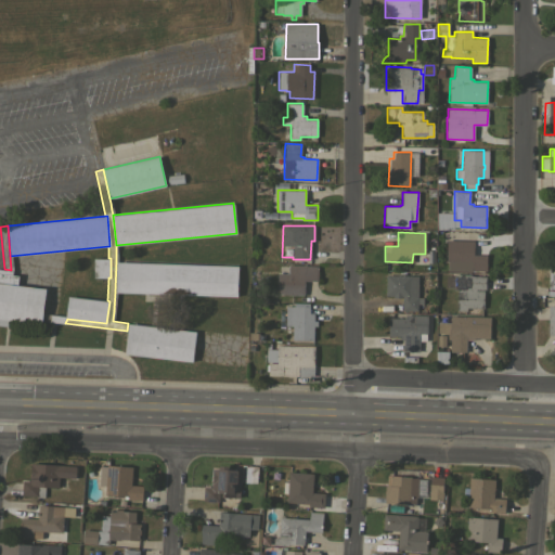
[(474,241),(473,255),(487,255),(486,271),(447,271),(447,261),(446,261),(447,240),(474,241)]
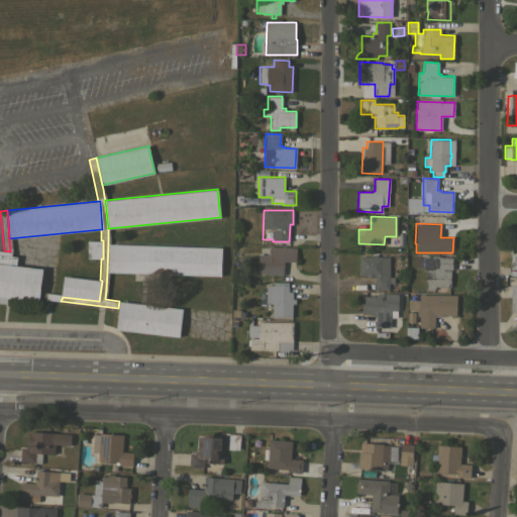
[(87,259),(87,240),(101,240),(103,240),(103,259),(101,259),(87,259)]
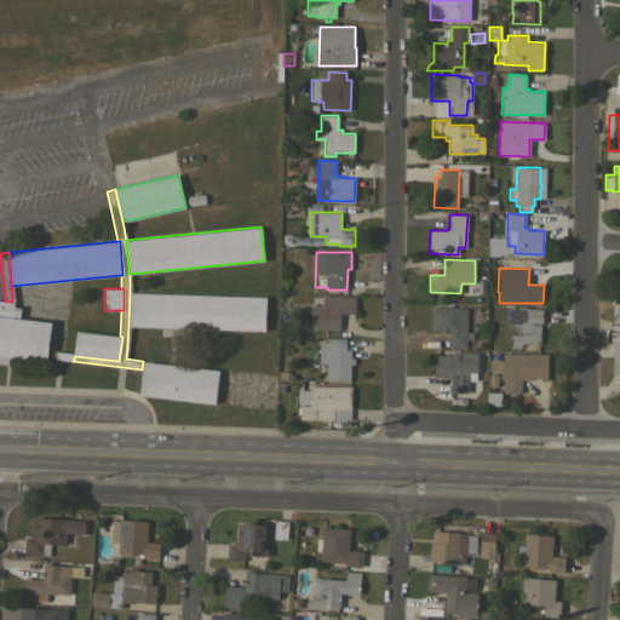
[(265,297),(264,331),(128,326),(130,292),(265,297)]
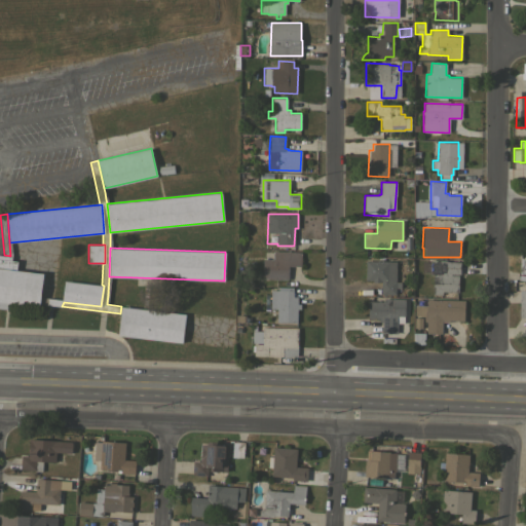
[(301,252),(301,266),(288,266),(288,279),(262,278),(263,259),(272,259),(273,251),(301,252)]
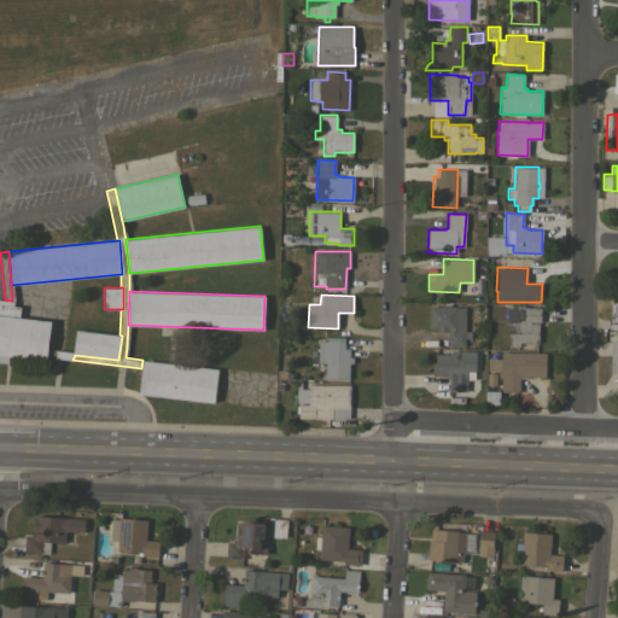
[(13,301),(13,305),(19,307),(18,318),(51,321),(47,349),(47,357),(46,360),(13,356),(12,363),(0,361),(0,299),(5,299),(12,301),(13,301)]
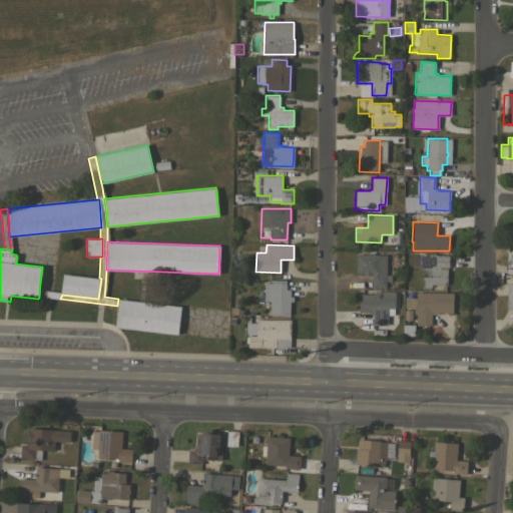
[(431,285),(431,287),(422,287),(422,268),(419,268),(419,266),(412,266),(412,254),(419,255),(419,253),(436,253),(435,254),(449,254),(449,268),(440,268),(447,269),(447,285),(431,285)]
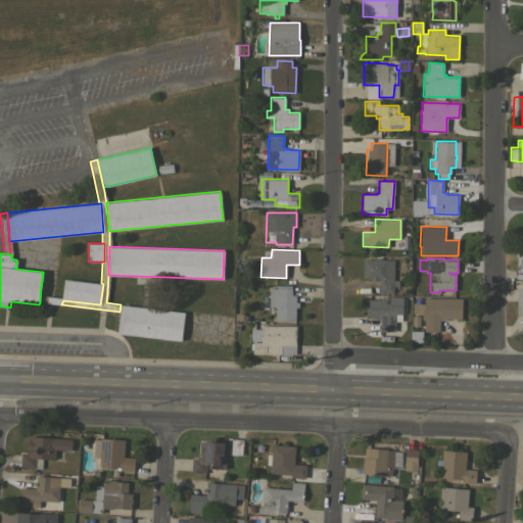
[(379,292),(379,281),(370,281),(370,279),(363,279),(363,259),(386,259),(393,259),(392,280),(398,280),(398,286),(392,286),(392,292),(379,292)]
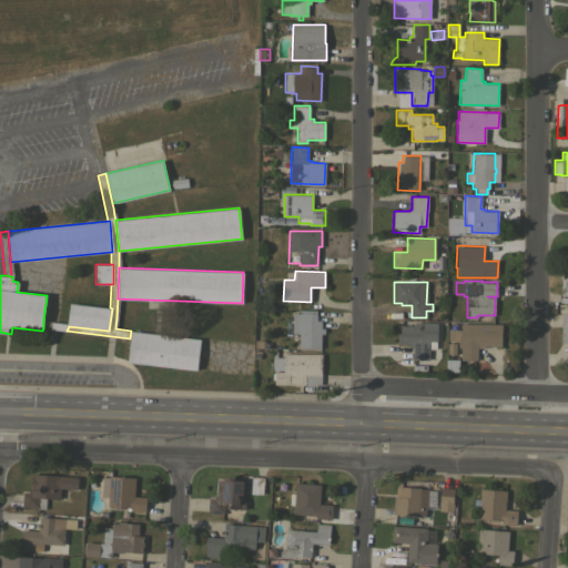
[(69,303),(110,307),(112,308),(109,331),(69,326),(67,326),(67,324),(69,303)]
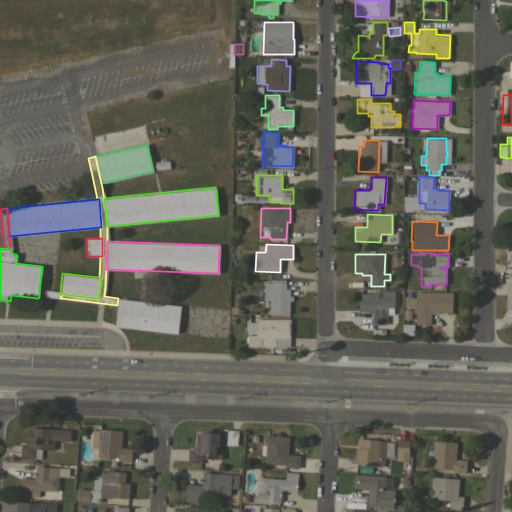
[(263,282),(285,282),(285,288),(290,289),(289,295),(292,295),(292,300),(289,300),(289,314),(269,313),(269,300),(263,300),(263,282)]
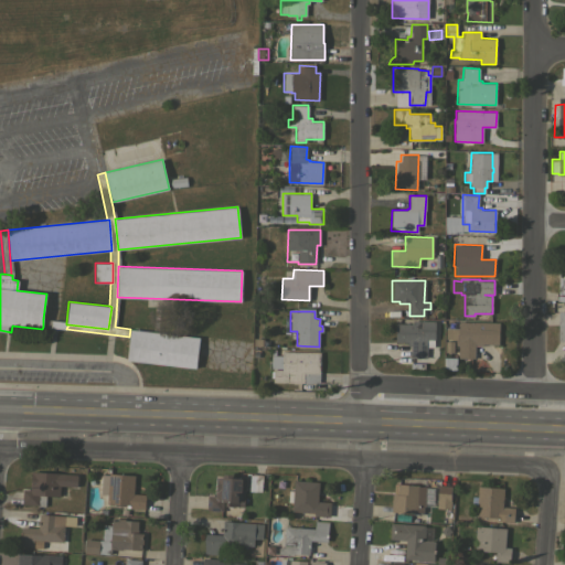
[(564,312),(554,313),(554,343),(564,343),(564,312)]
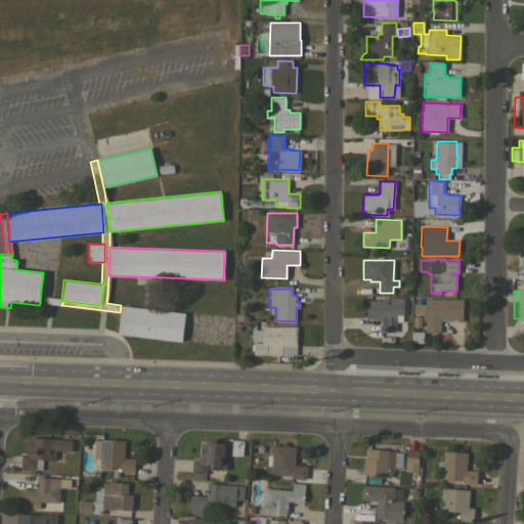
[(61,299),(61,301),(63,301),(61,305),(40,303),(40,296),(61,299)]
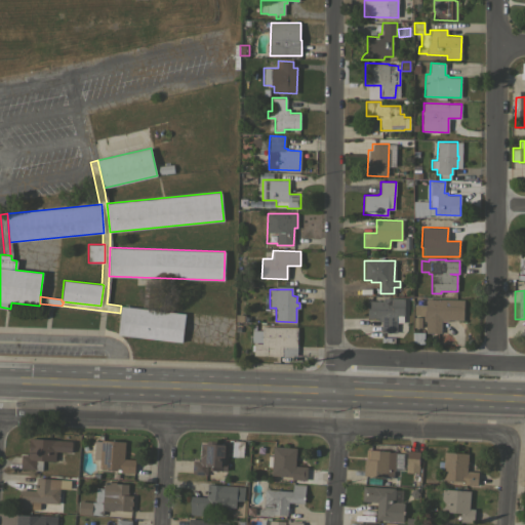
[(404,298),(404,316),(403,316),(403,322),(397,322),(396,332),(380,332),(381,321),(377,321),(377,318),(367,318),(367,300),(384,300),(384,297),(404,298)]
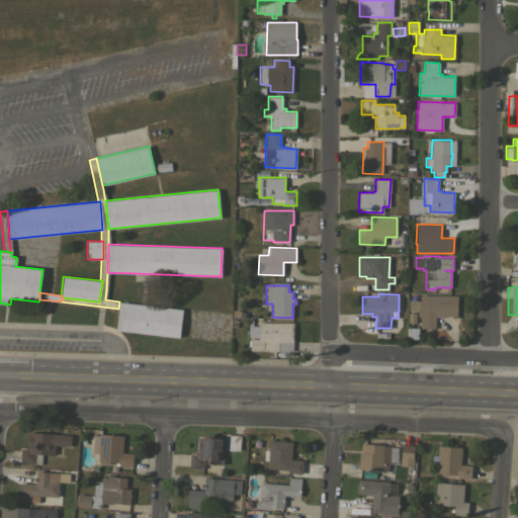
[(457,295),(457,316),(442,316),(442,317),(435,317),(435,329),(420,328),(420,317),(418,317),(418,311),(408,311),(409,300),(420,300),(420,294),(457,295)]
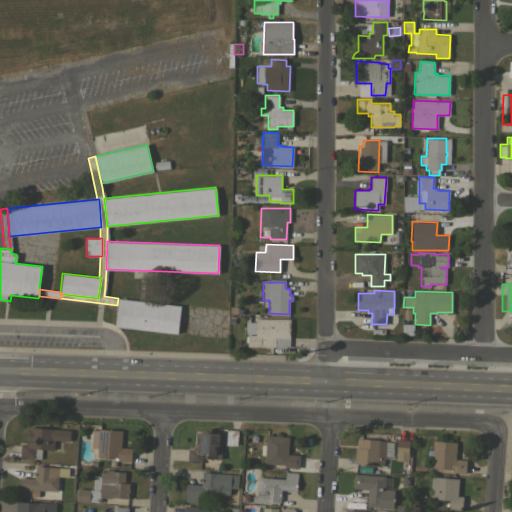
[(118,298),(181,306),(177,333),(114,326),(117,305),(118,298)]
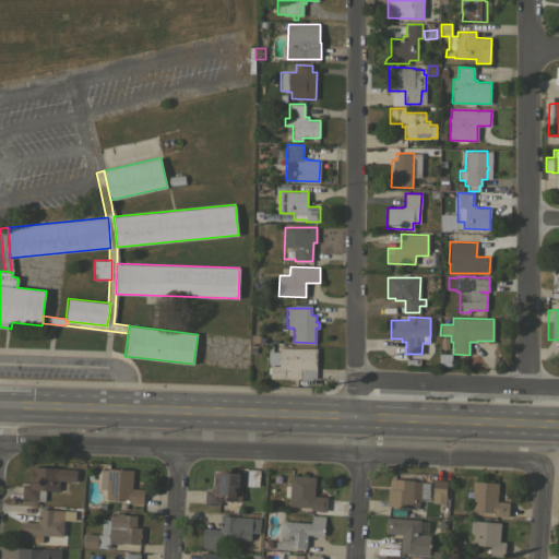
[(250,344),(251,335),(259,335),(259,337),(265,337),(264,344),(250,344)]
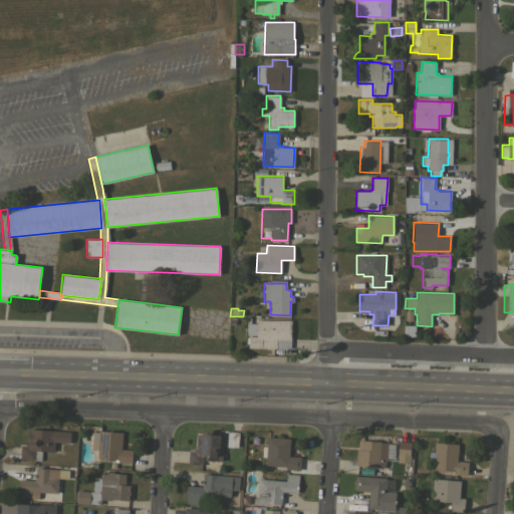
[(405,321),(405,311),(412,311),(413,321),(405,321)]
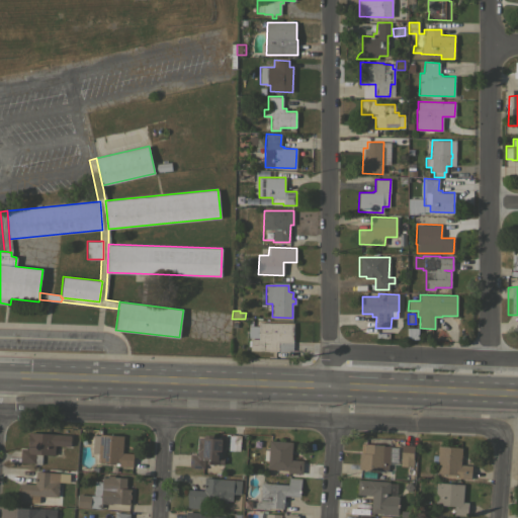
[(293,323),(292,351),(250,350),(250,339),(258,339),(258,338),(248,337),(249,320),(252,320),(252,326),(258,326),(258,322),(293,323)]
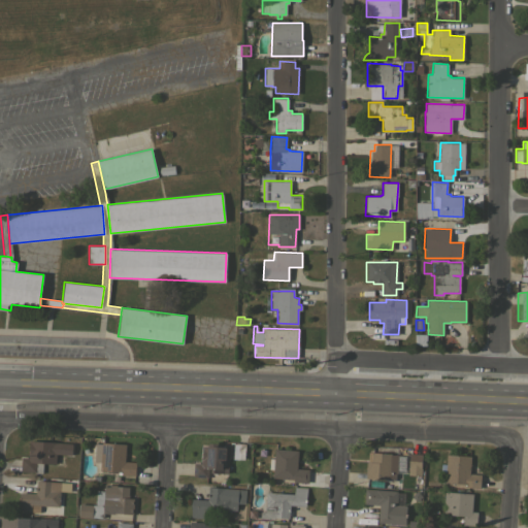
[(56,454),(56,463),(42,462),(42,473),(34,472),(34,471),(21,471),(22,457),(28,457),(29,440),(72,443),(71,455),(56,454)]
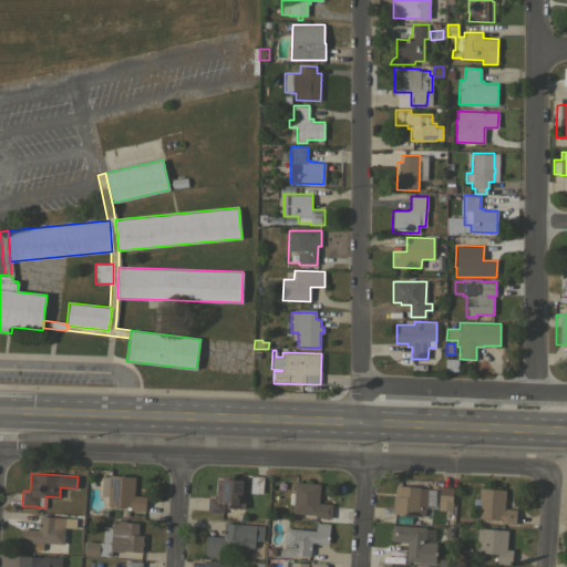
[(134,495),(146,496),(145,511),(126,509),(126,506),(107,505),(107,496),(101,496),(102,476),(109,476),(109,475),(135,476),(134,495)]
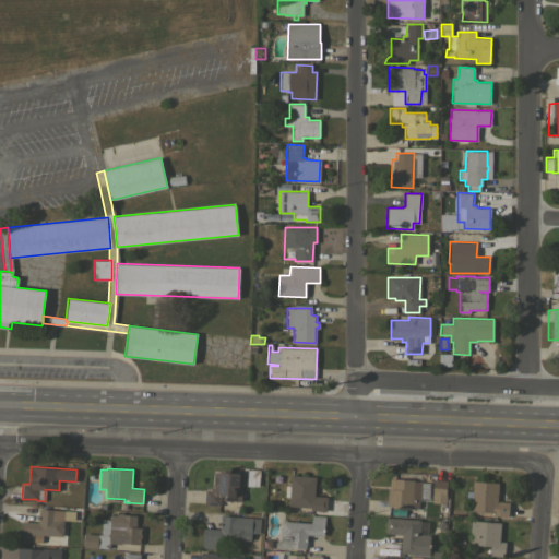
[(214,472),(219,473),(219,472),(221,472),(221,468),(229,470),(229,472),(244,473),(242,485),(240,501),(223,500),(224,496),(221,496),(219,506),(204,504),(205,490),(212,490),(214,472)]
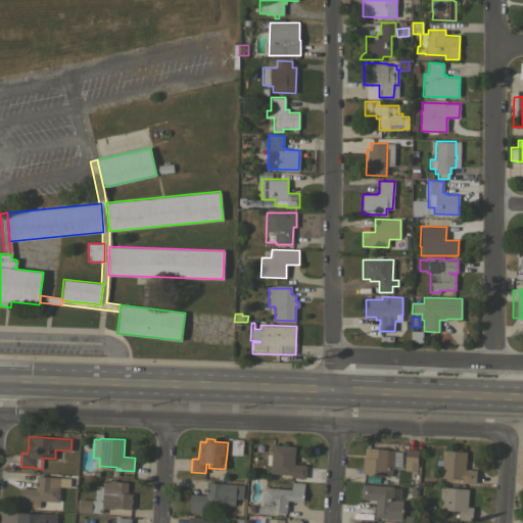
[(295,446),(293,464),(305,465),(304,478),(290,477),(291,474),(270,473),(270,465),(267,465),(267,454),(271,455),(272,444),(295,446)]
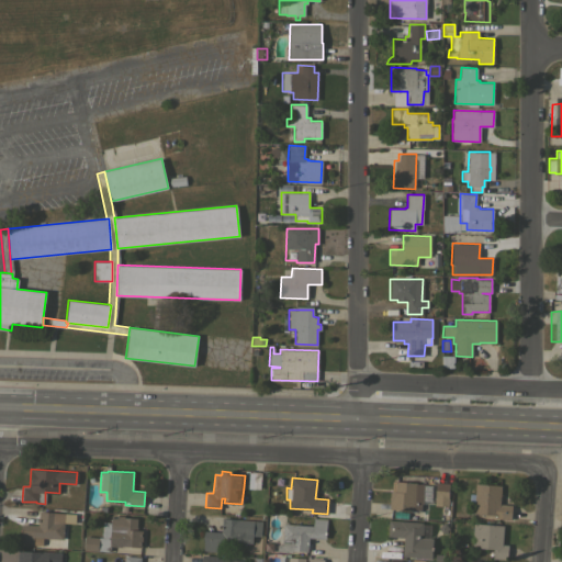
[(430,504),(420,503),(420,509),(414,509),(389,508),(390,491),(394,491),(394,481),(416,482),(416,483),(431,484),(430,504)]
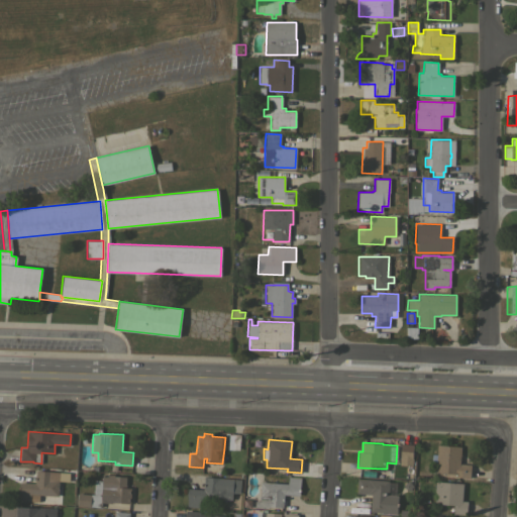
[(401,443),(413,444),(411,466),(400,464),(401,443)]
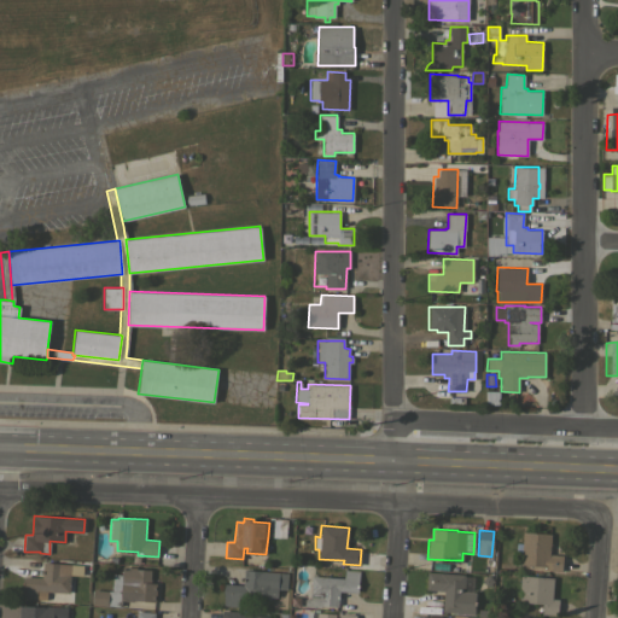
[(523,531),(551,534),(549,554),(563,555),(561,571),(544,570),(544,566),(520,565),(523,531)]
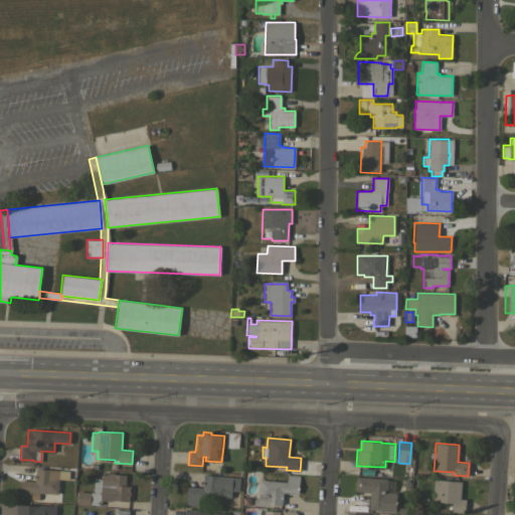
[(31,492),(30,499),(17,498),(19,480),(34,481),(35,468),(63,470),(63,478),(58,478),(57,494),(31,492)]
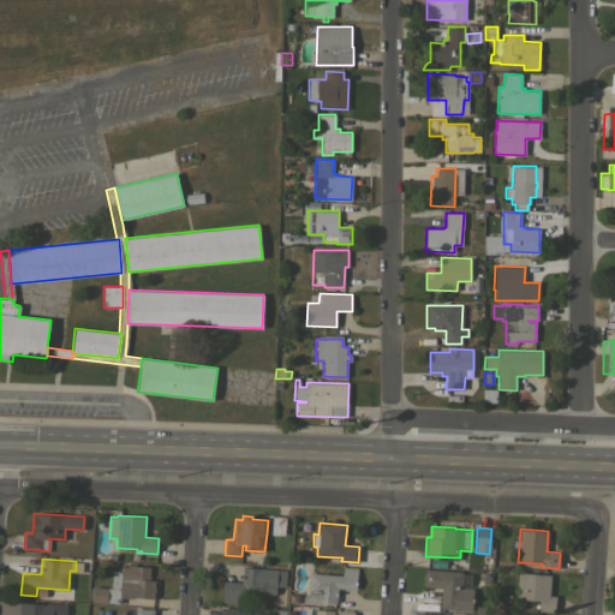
[(121,597),(120,603),(107,602),(107,603),(91,602),(91,601),(88,601),(89,587),(93,587),(93,586),(107,587),(111,587),(113,571),(121,572),(121,563),(136,565),(136,566),(150,567),(149,579),(156,580),(156,583),(154,583),(154,586),(155,586),(155,592),(154,592),(154,596),(155,596),(154,598),(133,597),(132,598),(121,597)]
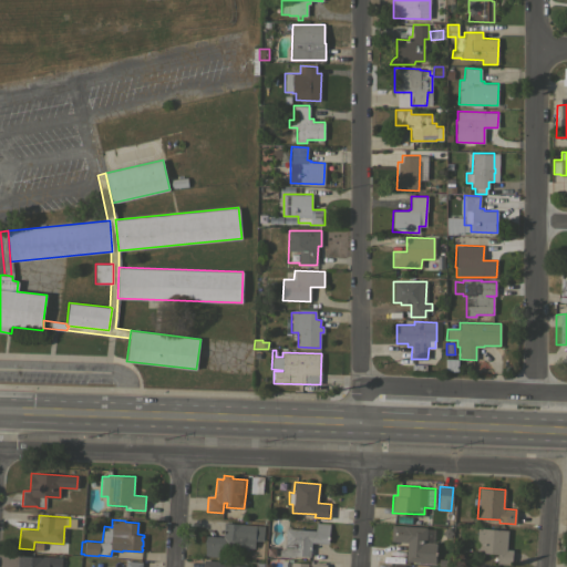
[(223,536),(224,523),(264,525),(263,540),(255,540),(254,548),(248,547),(248,550),(237,550),(237,549),(225,548),(224,549),(218,548),(218,557),(204,556),(206,535),(223,536)]
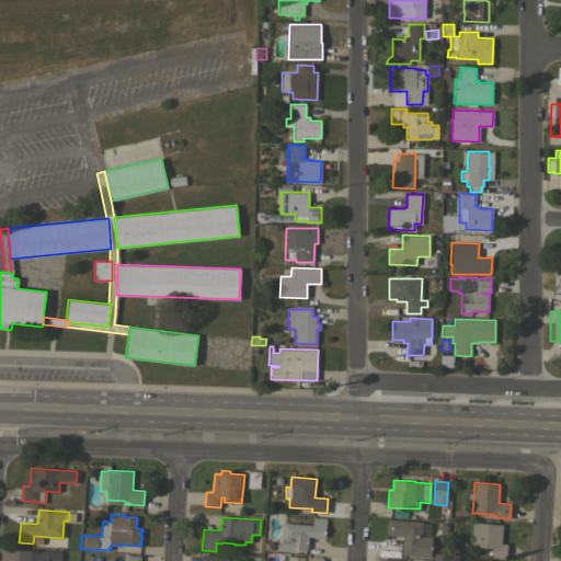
[(312,525),(312,517),(325,518),(324,538),(308,537),(307,550),(292,549),(292,551),(276,550),(277,544),(282,544),(282,540),(283,523),(312,525)]
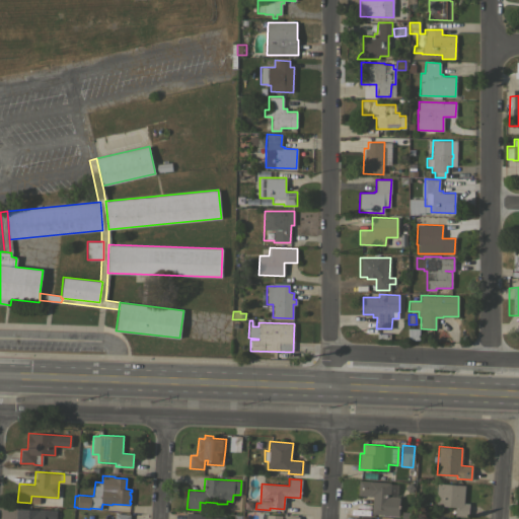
[(390,483),(389,484),(397,484),(396,497),(398,497),(397,515),(371,514),(372,496),(358,495),(359,479),(390,483)]
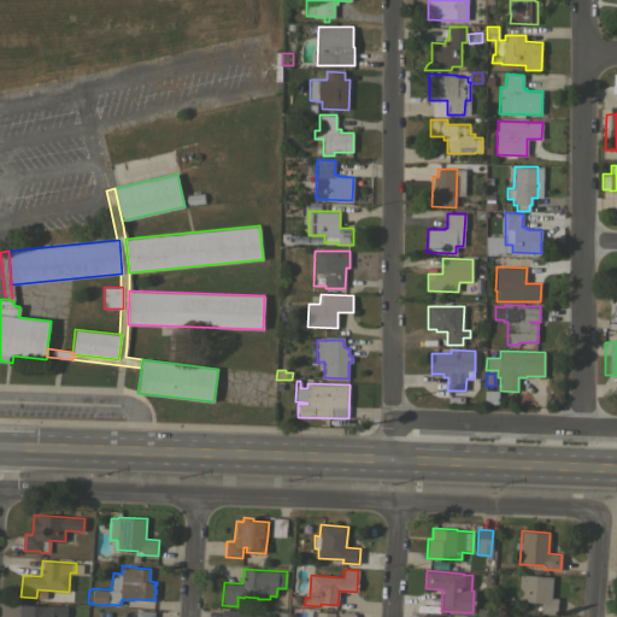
[(551,598),(558,598),(557,615),(541,613),(541,603),(518,600),(519,587),(518,587),(519,574),(552,576),(551,598)]
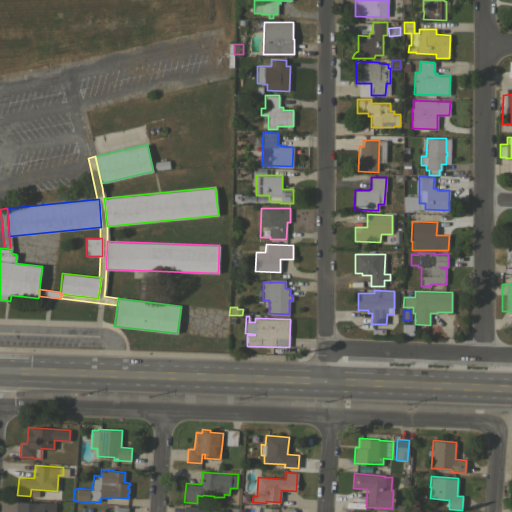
[(398,481),(403,477),(408,482),(402,487),(398,481)]
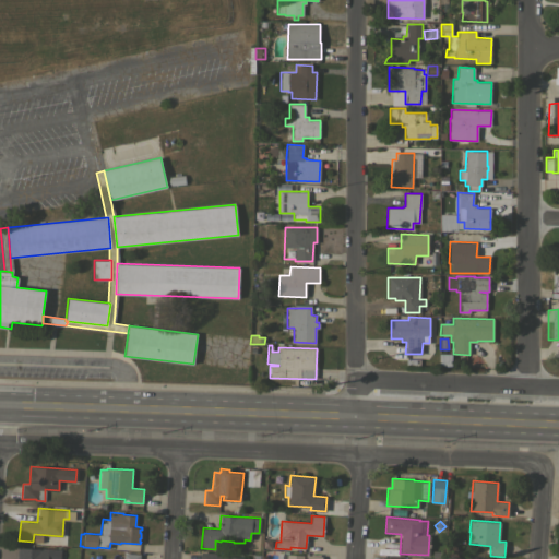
[(16,558),(18,547),(42,549),(42,548),(61,549),(60,558),(16,558)]
